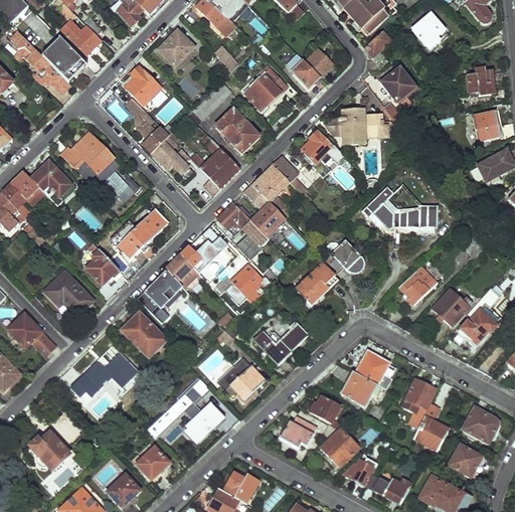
[(0,0),(0,10),(9,20),(20,9),(23,11),(25,12),(29,5),(23,0),(0,0)]
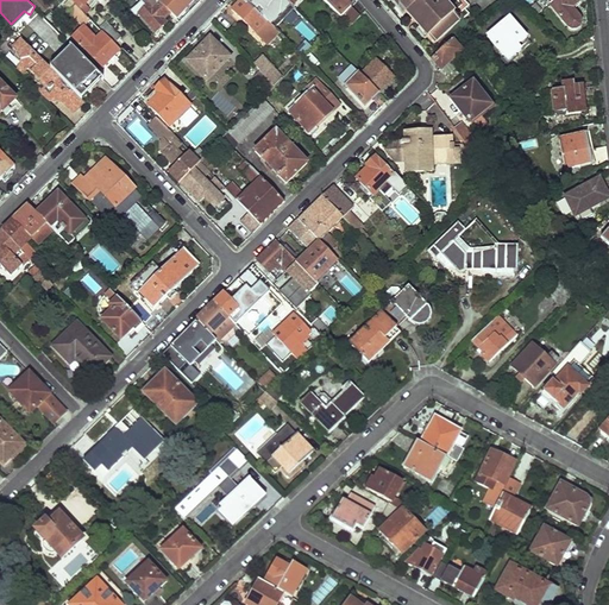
[(135,7),(156,31),(165,21),(161,17),(169,8),(161,0),(143,0),(135,7)]
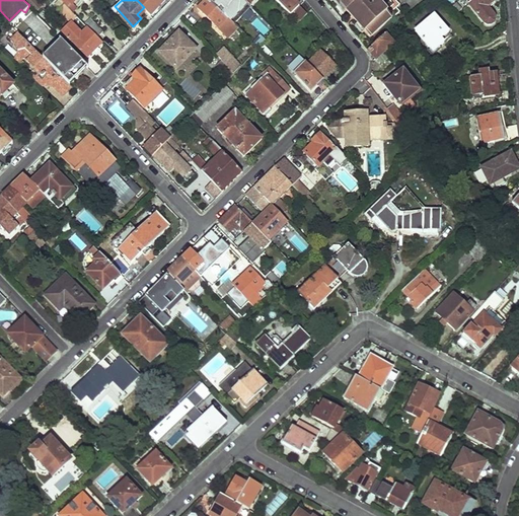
[(137,0),(144,7),(151,14),(163,0),(137,0)]
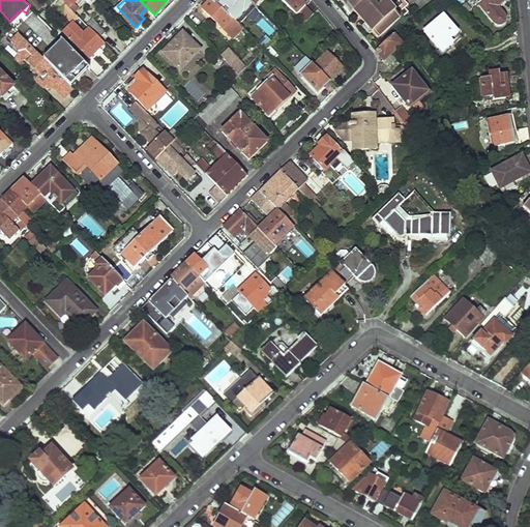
[(205,0),(201,5),(233,37),(244,26),(238,21),(216,0),(205,0)]
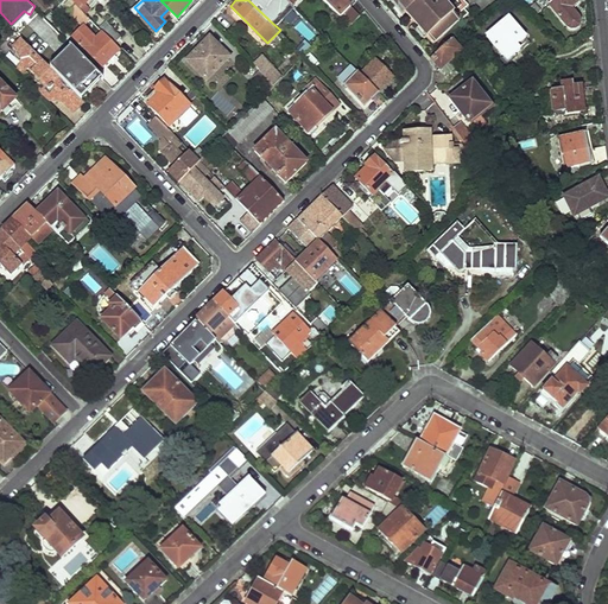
[(273,24),(293,4),(290,0),(248,0),(273,24)]
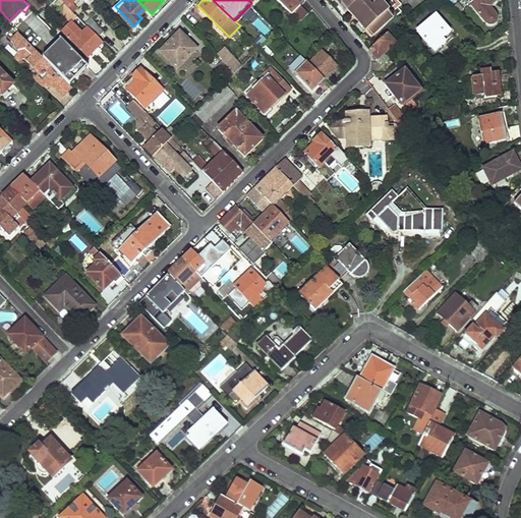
[(279,0),(292,12),(300,3),(302,2),(300,0),(279,0)]
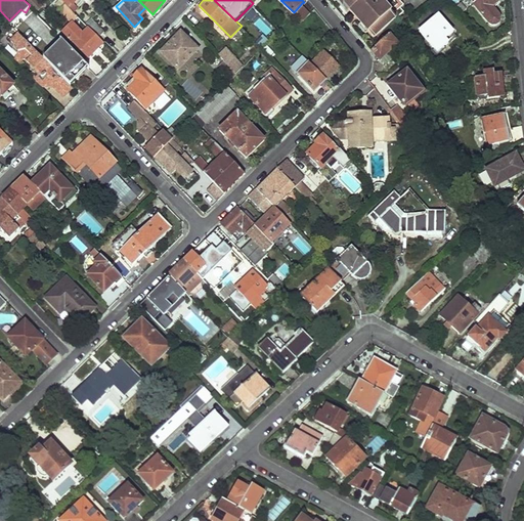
[(340,0),(342,2),(350,10),(360,24),(368,32),(374,37),(395,19),(381,2),(383,0),(340,0)]
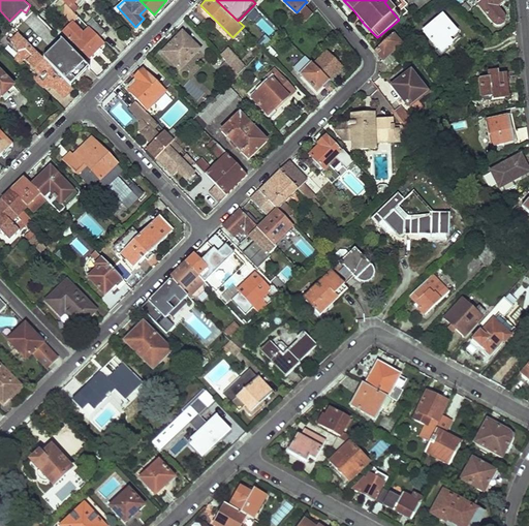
[(483,0),(481,1),(477,4),(495,25),(496,26),(499,26),(500,26),(502,26),(504,25),(504,23),(505,22),(505,19),(504,18),(503,16),(496,7),(502,2),(500,0),(483,0)]
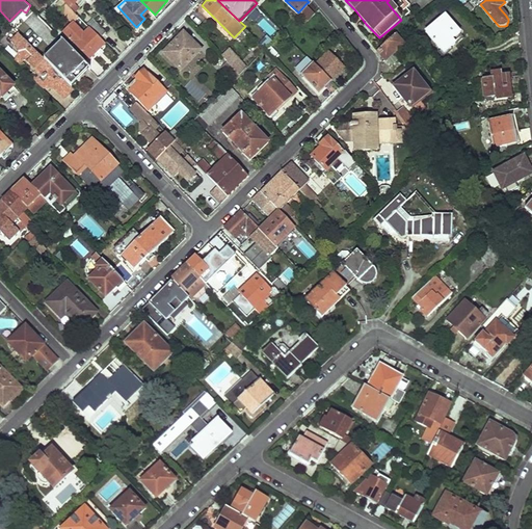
[(78,6),(74,1),(70,5),(74,10),(78,6)]
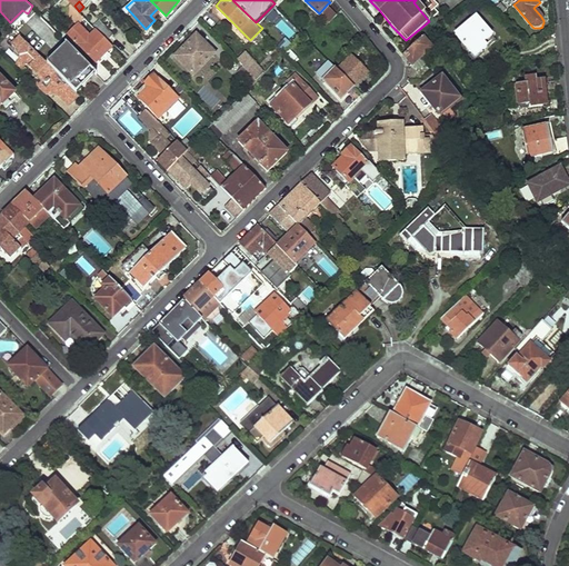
[(371,2),(367,6),(376,16),(380,11),(371,2)]
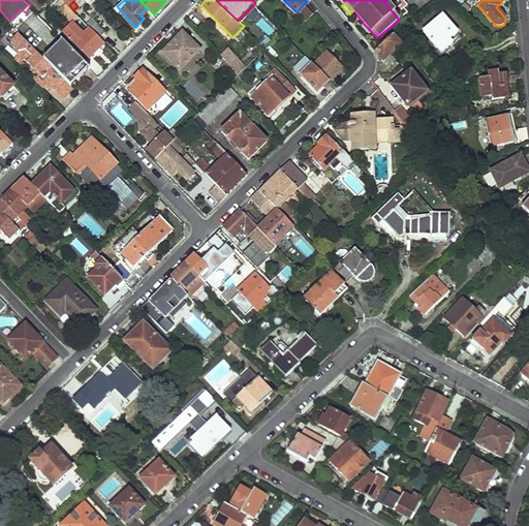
[(297,12),(294,14),(303,23),(313,11),(305,3),(297,12)]
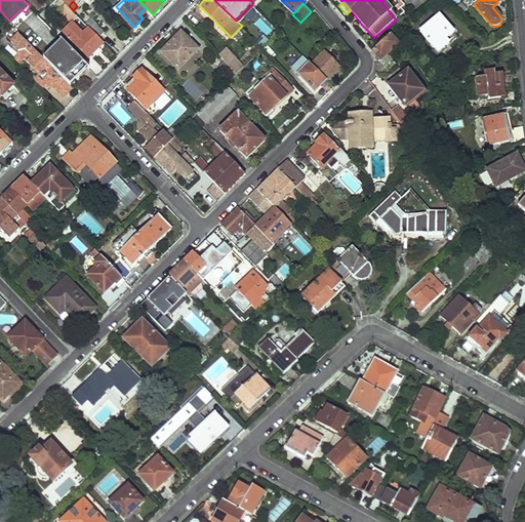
[(24,11),(21,9),(9,21),(12,24),(24,11)]
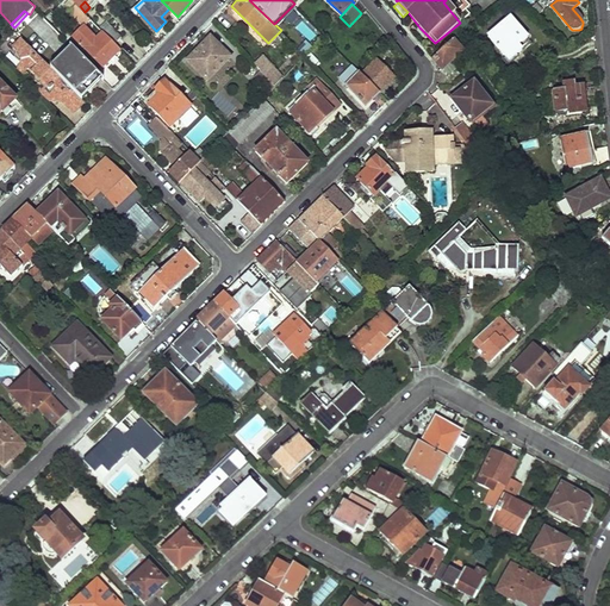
[(311,38),(317,31),(302,16),(296,23),(311,38)]
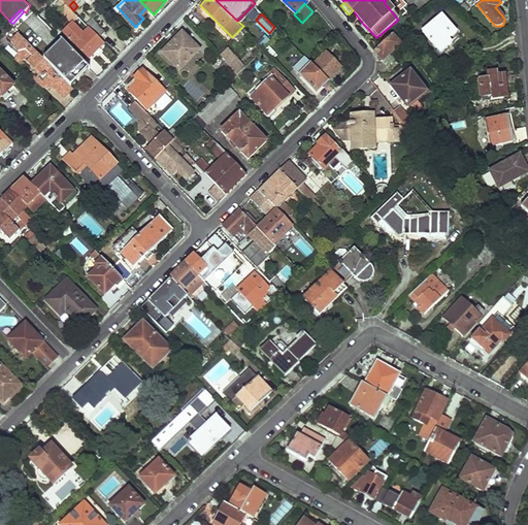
[(442,14),(423,29),(440,51),(452,42),(449,38),(456,31),(442,14)]
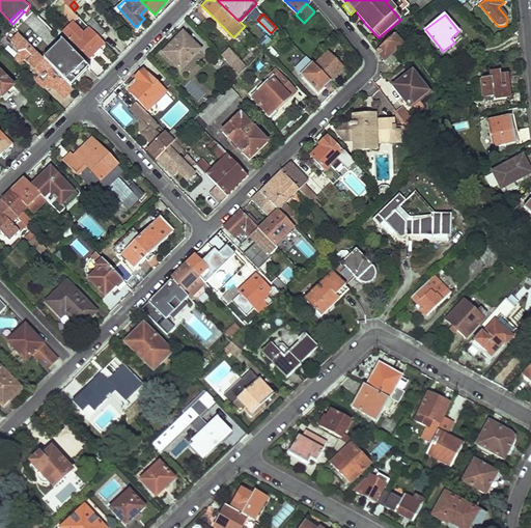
[(12,24),(9,21),(7,19),(0,26),(6,32),(14,25),(12,24)]
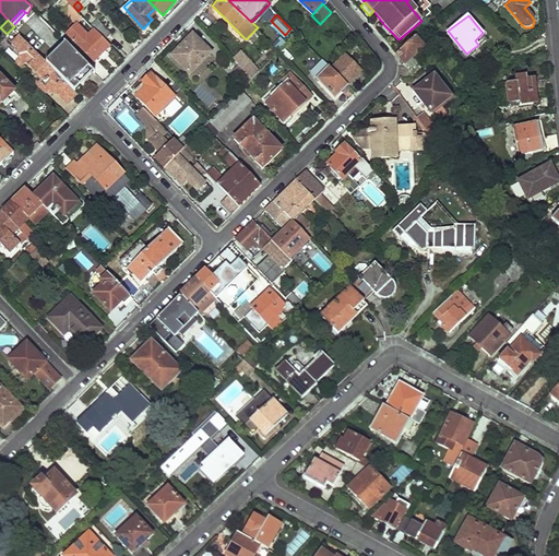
[(102,22),(96,27),(105,37),(111,32),(102,22)]
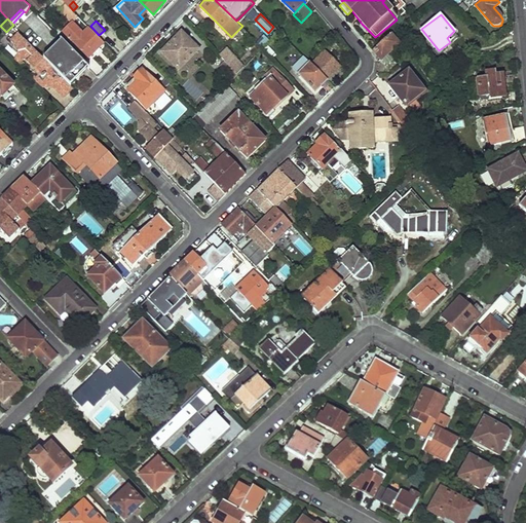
[(73,22),(64,31),(89,57),(105,41),(104,40),(89,27),(84,32),(73,22)]
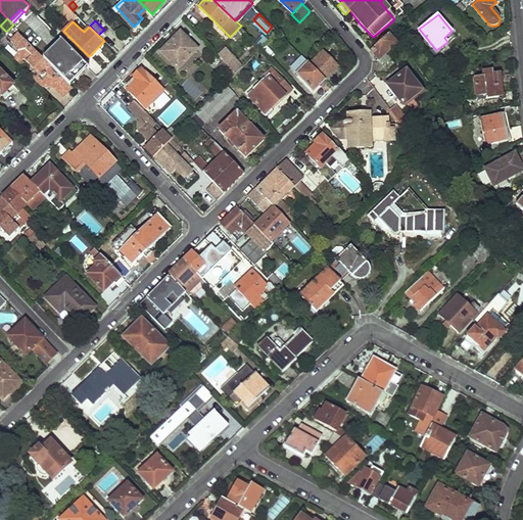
[(360,24),(357,27),(364,35),(368,32),(360,24)]
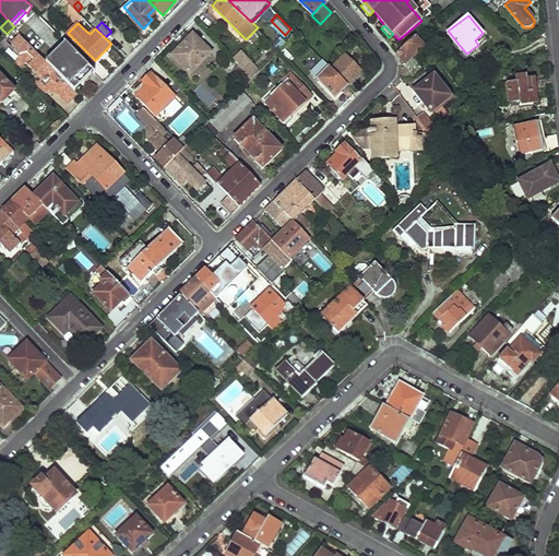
[(192,28),(168,52),(190,74),(214,49),(192,28)]
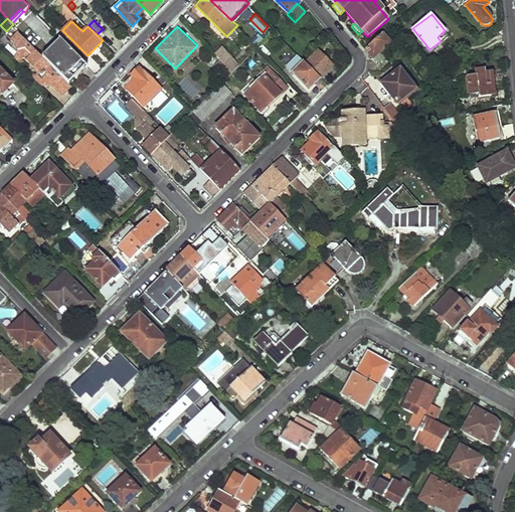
[(71,83),(68,81),(43,55),(18,30),(11,36),(18,43),(16,45),(19,49),(21,55),(26,56),(32,62),(29,65),(32,68),(29,71),(33,75),(39,81),(42,78),(43,79),(43,80),(44,81),(45,81),(46,81),(47,81),(48,81),(49,81),(50,81),(55,87),(61,80),(67,87),(71,83)]
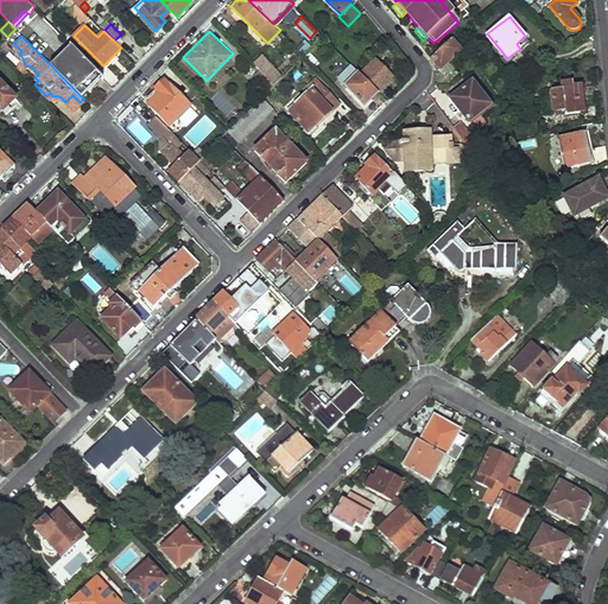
[(451,40),(431,57),(438,67),(450,57),(460,50),(451,40)]
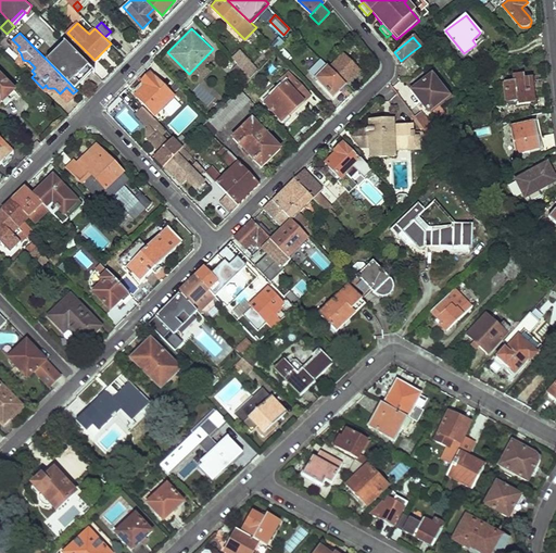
[(68,44),(66,41),(57,50),(59,53),(68,44)]
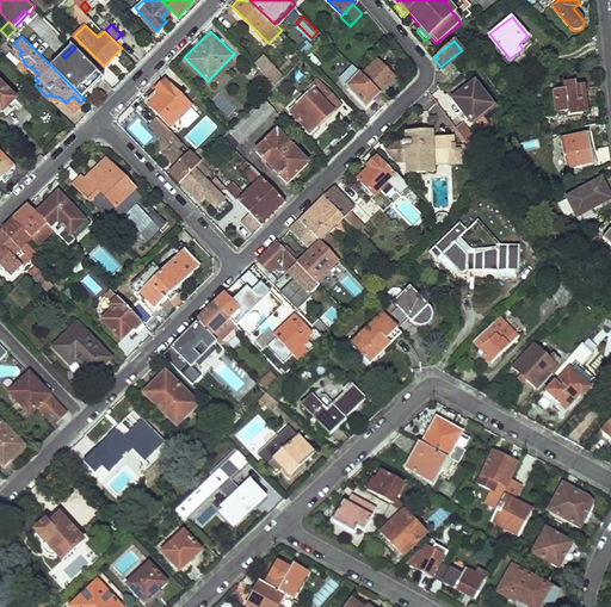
[(62,55),(51,66),(81,97),(93,87),(88,82),(98,72),(75,48),(65,59),(62,55)]
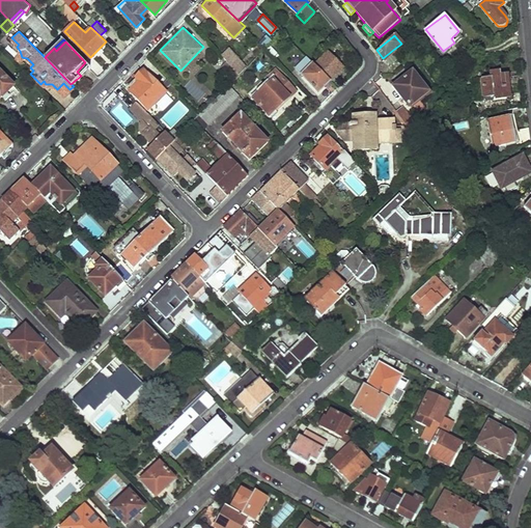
[(229,46),(222,53),(227,58),(242,72),(248,64),(229,46)]
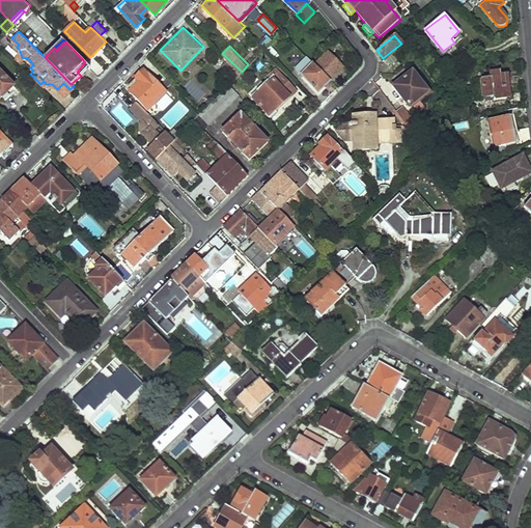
[(20,51),(17,47),(10,52),(19,61),(22,57),(20,51)]
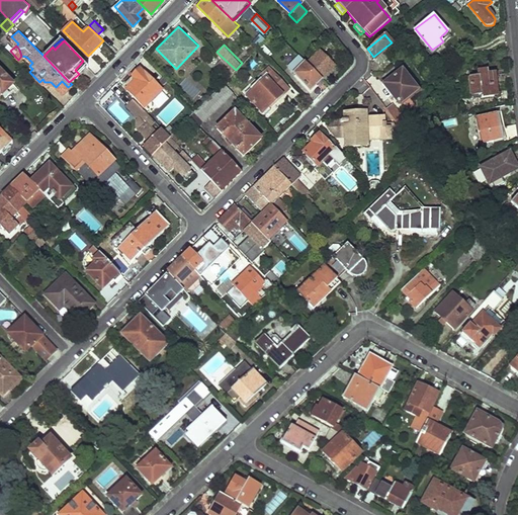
[(197,55),(207,63),(213,55),(204,47),(197,55)]
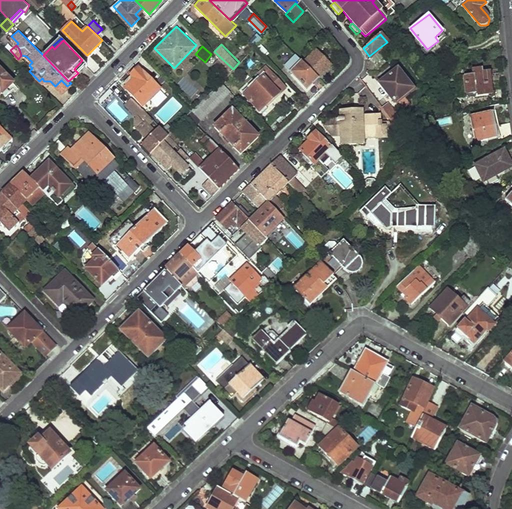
[(384,54),(379,48),(369,56),(373,61),(377,61),(384,54)]
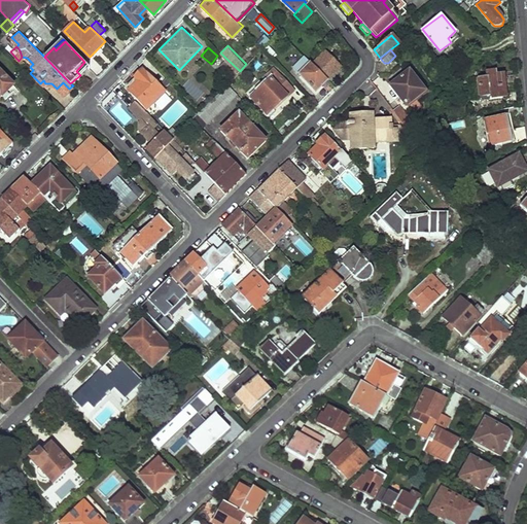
[(324,51),(313,64),(327,79),(340,67),(324,51)]
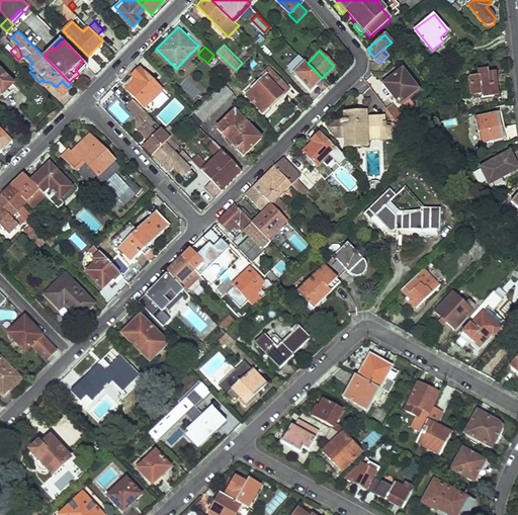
[(299,56),(287,67),(293,74),(306,62),(299,56)]
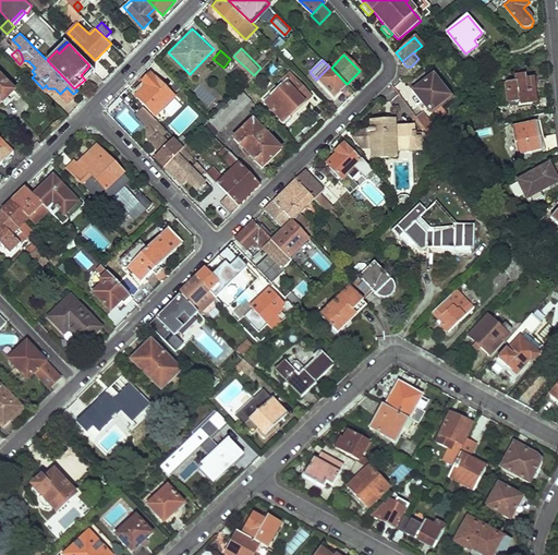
[(254,75),(239,61),(234,65),(249,80),(254,75)]
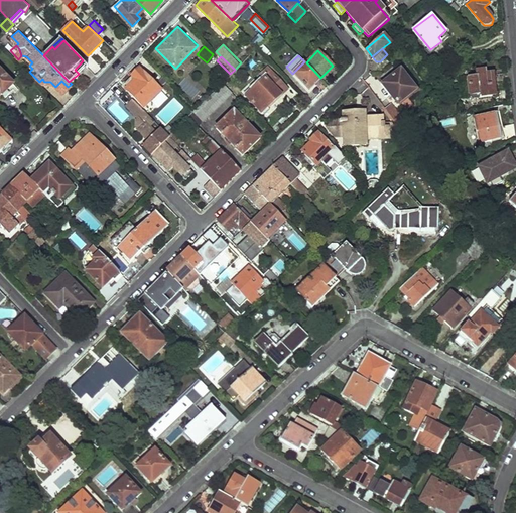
[(87,65),(83,60),(75,70),(79,74),(87,65)]
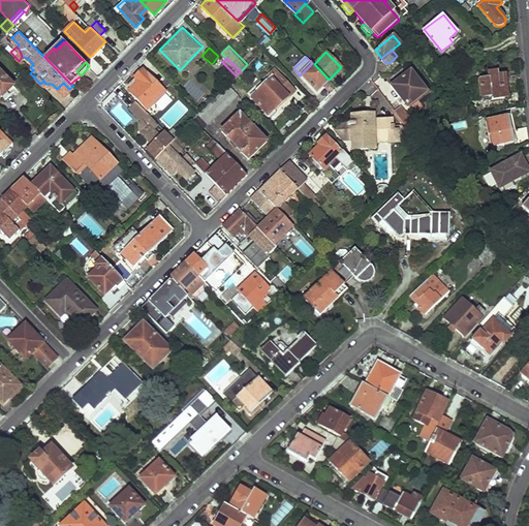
[(312,63),(300,75),(317,92),(329,80),(314,64),(312,63)]
